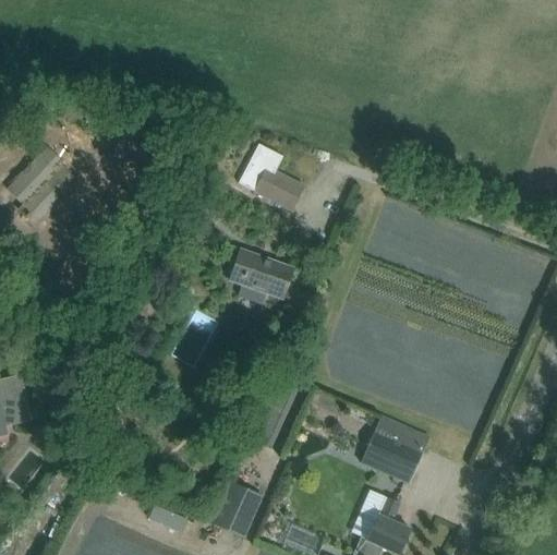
[(258,143),(239,181),(255,190),(291,208),(303,184),(276,170),(283,155),(258,143)]
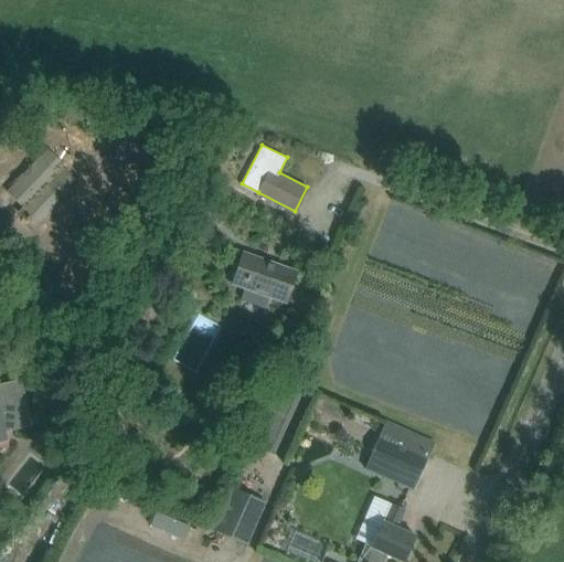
[(29,203),(21,211),(35,224),(60,199),(78,179),(64,165),(48,149),(9,190),(21,202),(24,199),(29,203)]
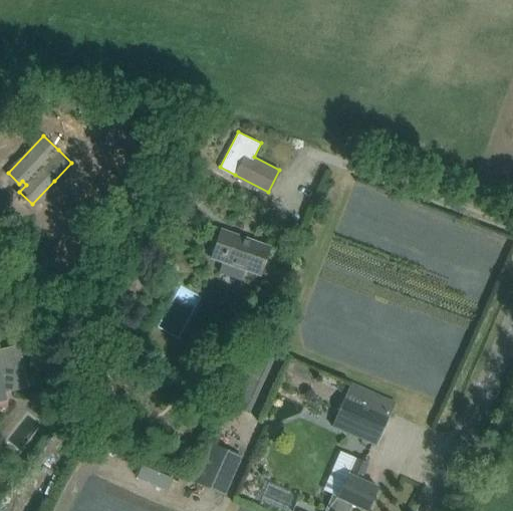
[(221,229),(214,247),(211,255),(223,259),(220,271),(242,278),(245,267),(260,273),(263,265),(269,246),(221,229)]
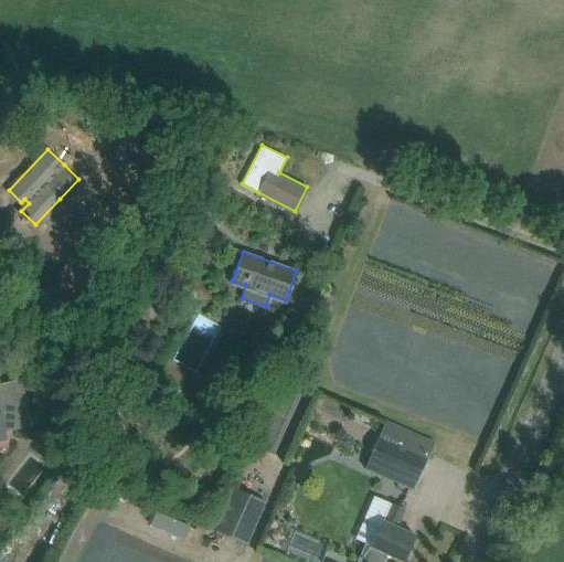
[(125,311),(120,327),(138,331),(141,316),(125,311)]
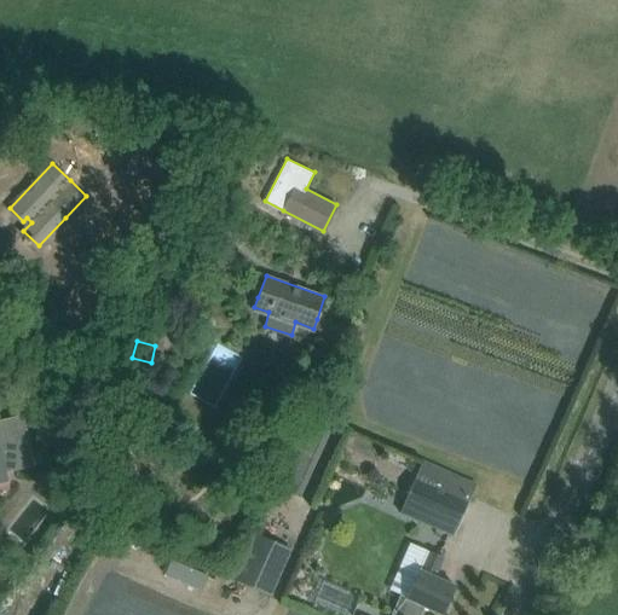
[(0,480),(7,479),(6,471),(36,464),(24,413),(0,418),(0,480)]
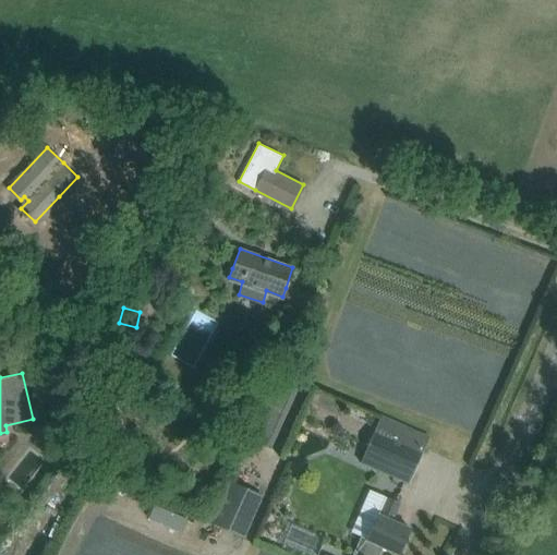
[(279,446),(303,385),(283,377),(261,439),(279,446)]
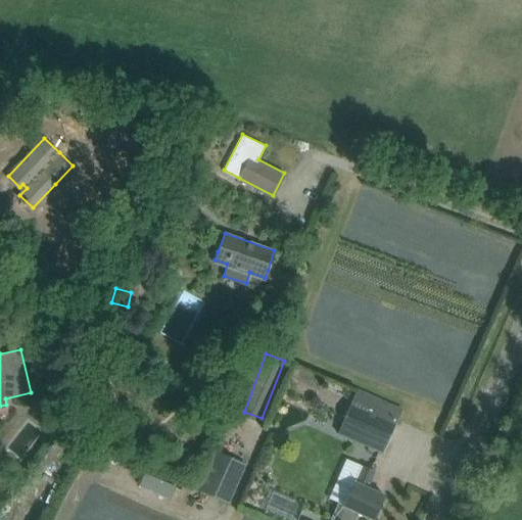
[(398,417),(353,397),(338,433),(383,453),(398,417)]
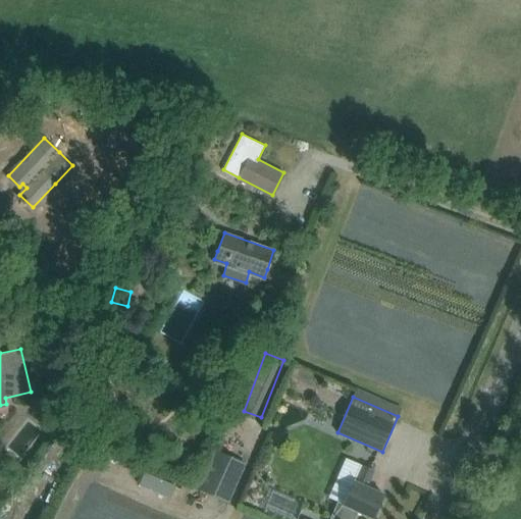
[(61,468),(73,439),(63,435),(50,463),(61,468)]
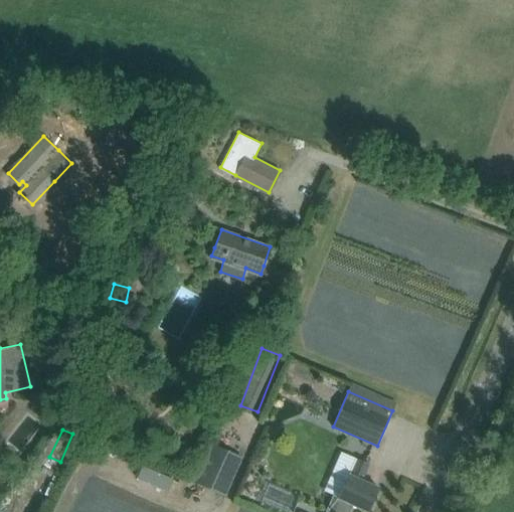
[(194,481),(225,495),(242,457),(212,443),(194,481)]
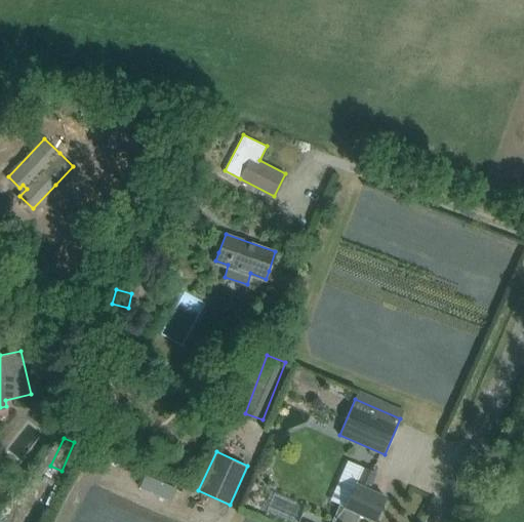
[(17,463),(12,470),(19,474),(25,468),(17,463)]
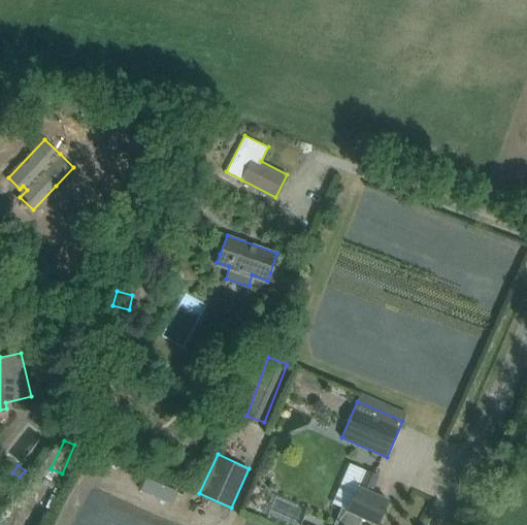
[(379,474),(366,468),(359,486),(357,485),(347,509),(341,506),(334,524),(337,524),(357,524),(362,516),(377,524),(388,499),(371,491),(379,474)]
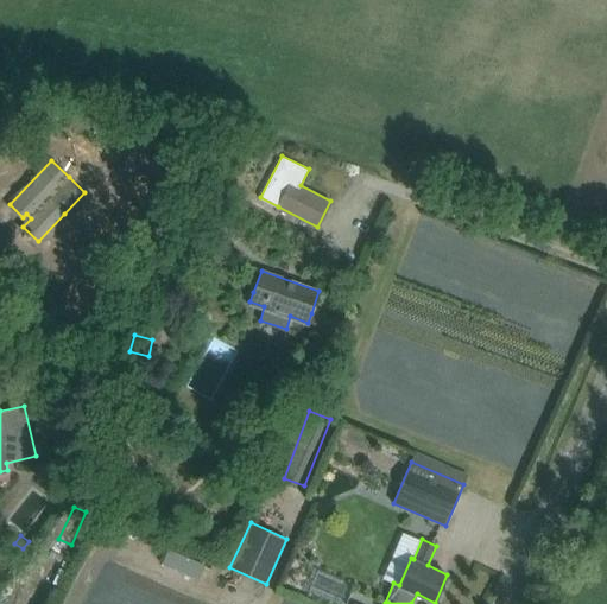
[(19,565),(10,576),(14,580),(24,570),(19,565)]
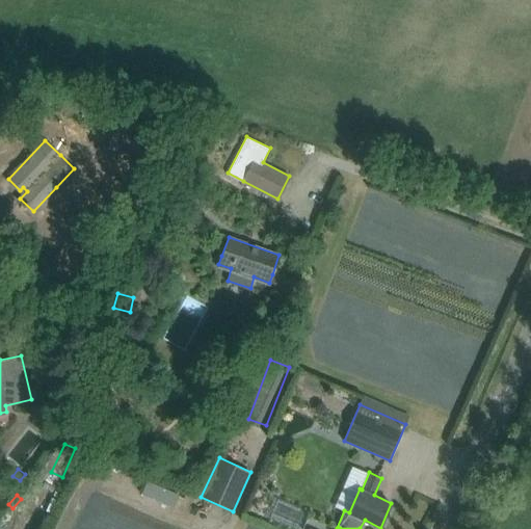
[(130,528),(103,518),(98,528),(130,528)]
